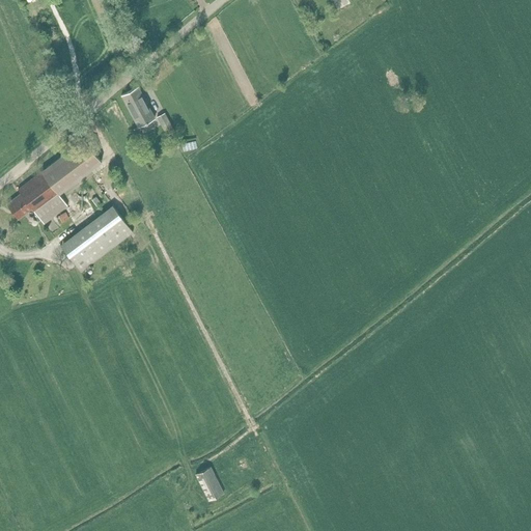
[(138,127),(155,118),(138,87),(121,95),(138,127)]
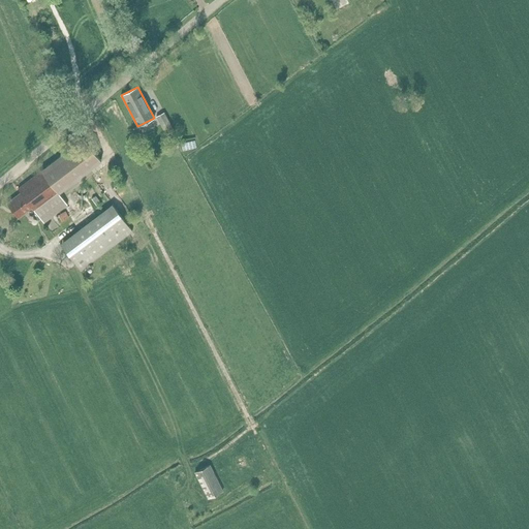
[(156,117),(165,133),(174,129),(164,112),(156,117)]
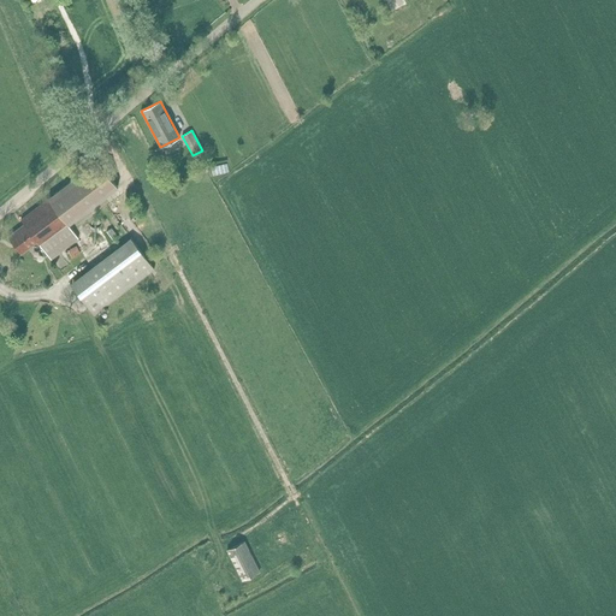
[(67,225),(108,194),(118,188),(98,161),(48,199),(21,219),(24,224),(7,237),(21,254),(37,242),(51,259),(78,238),(67,225)]
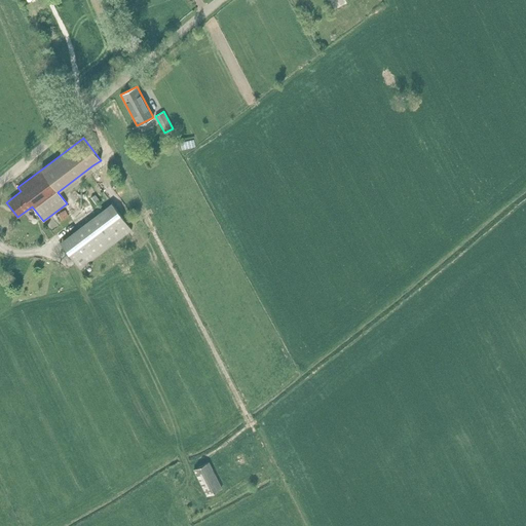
[(189,140),(177,141),(178,149),(191,148),(189,140)]
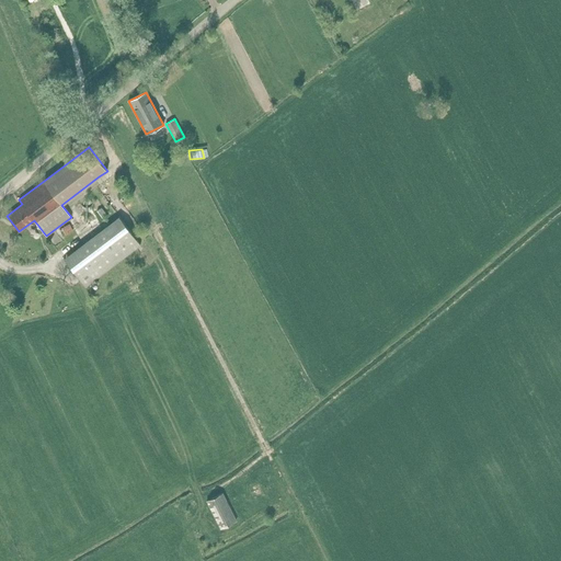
[(101,207),(98,210),(102,217),(106,215),(101,207)]
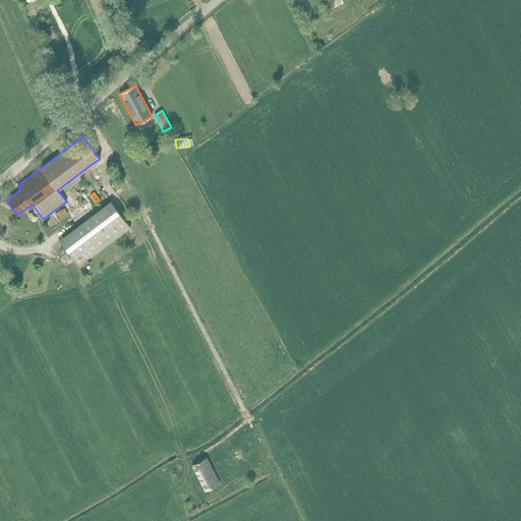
[(130,228),(117,210),(111,201),(59,240),(78,267),(130,228)]
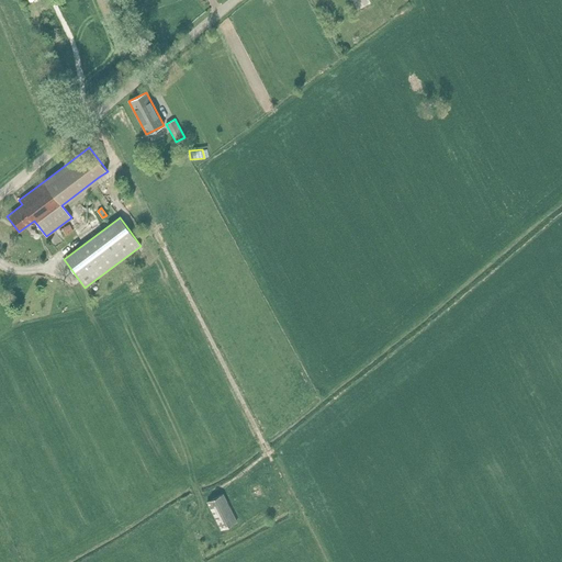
[(62,228),(66,236),(74,232),(69,225),(62,228)]
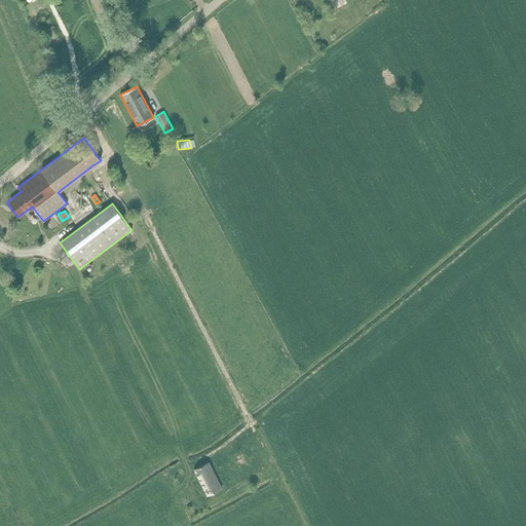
[(210,462),(193,470),(207,496),(222,488),(210,462)]
